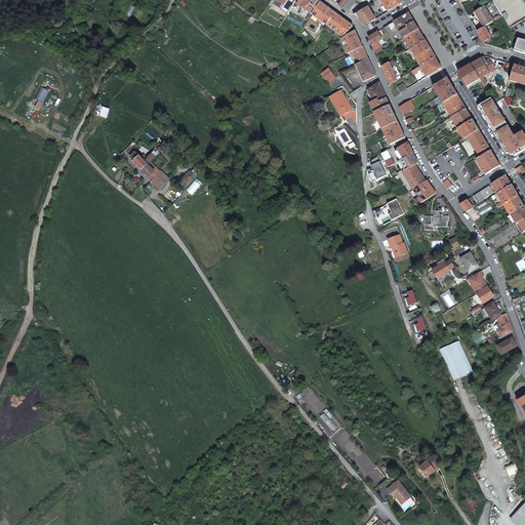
[(318,0),(297,0),(295,5),(306,11),(307,12),(310,14),(310,13),(319,1),(318,0)]
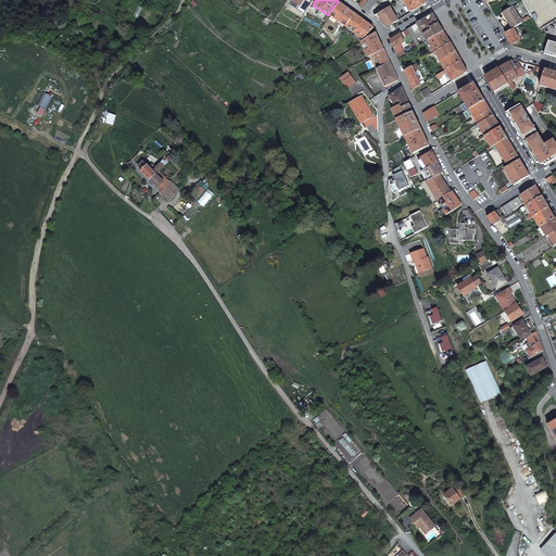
[(368,0),(363,9),(368,12),(376,0),(368,0)]
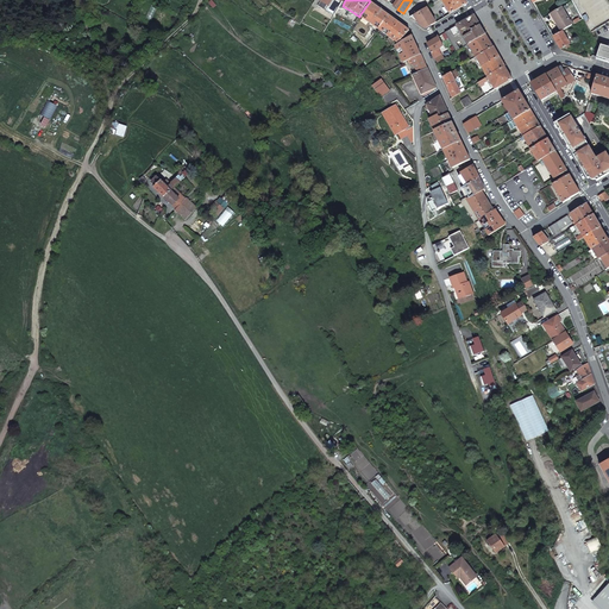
[(466,0),(441,0),(451,13),(468,2),(466,0)]
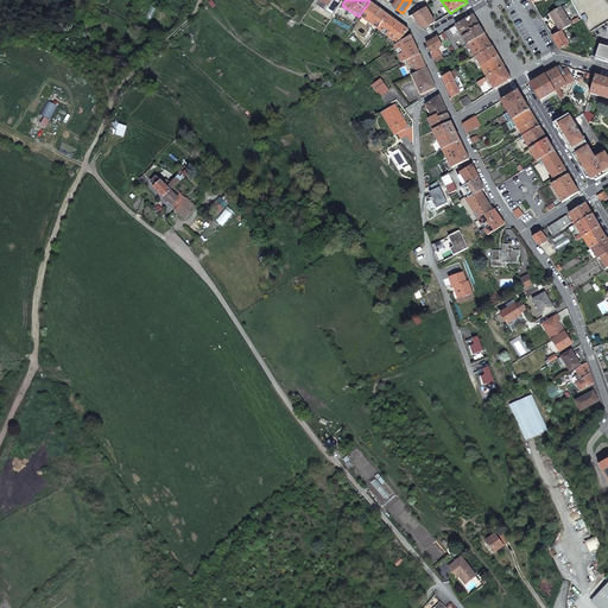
[(388,16),(371,2),(360,17),(378,30),(388,16)]
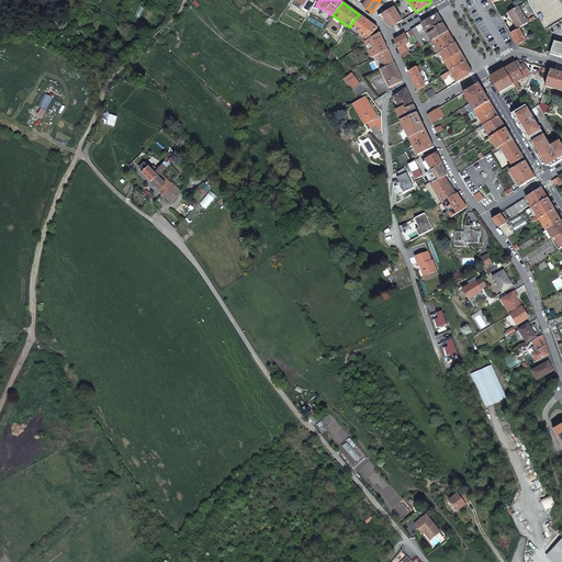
[(398,23),(403,20),(394,7),(382,14),(385,20),(384,21),(388,23),(398,23)]
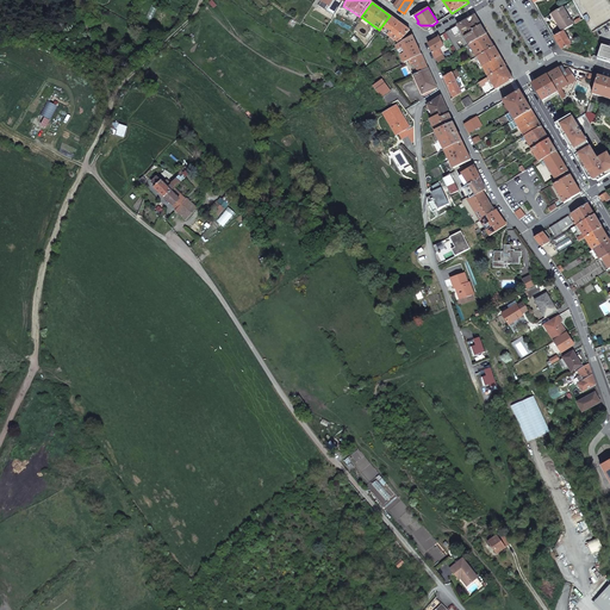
[(573,25),(562,7),(552,13),(562,31),(564,30),(566,29),(570,27),(573,25)]
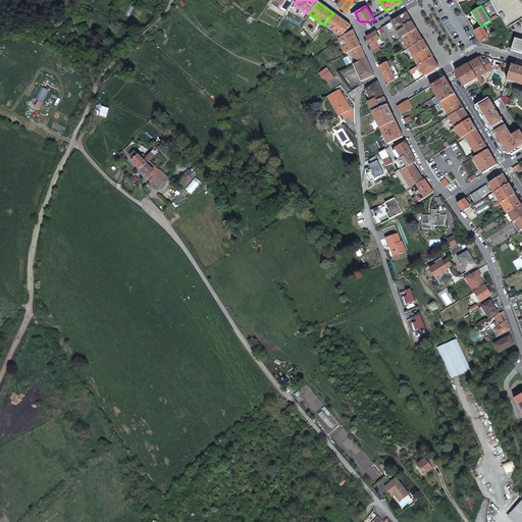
[(402,38),(417,29),(407,12),(381,28),(387,40),(396,35),(390,27),(395,24),(402,38)]
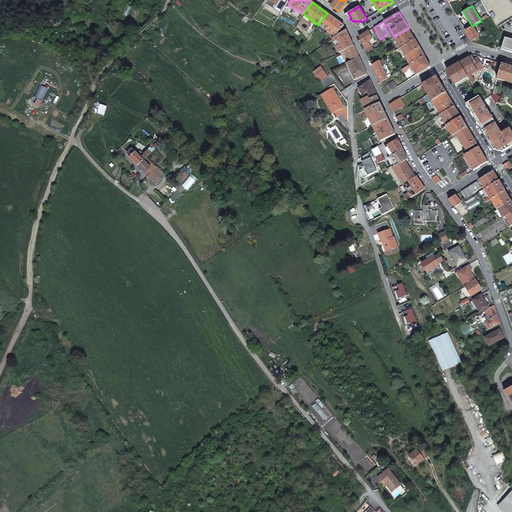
[(327,13),(318,25),(323,29),(330,34),(328,37),(331,40),(332,40),(344,25),(327,13)]
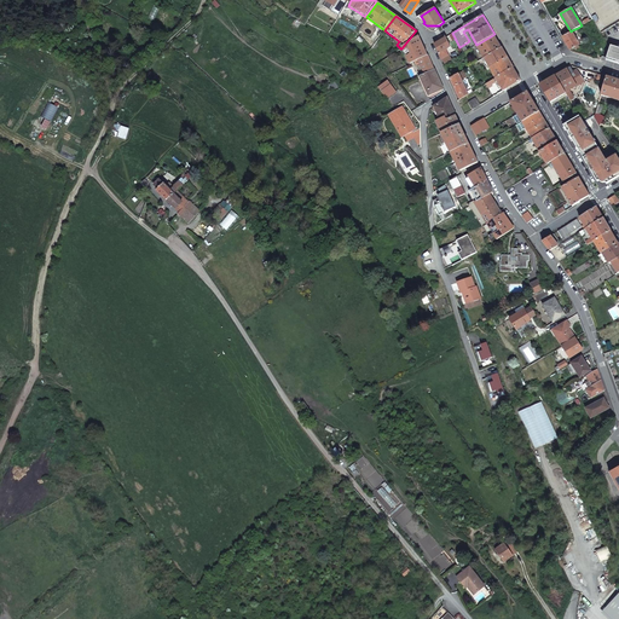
[(562,36),(571,50),(576,47),(577,48),(580,47),(579,45),(580,44),(572,30),(571,32),(562,36)]
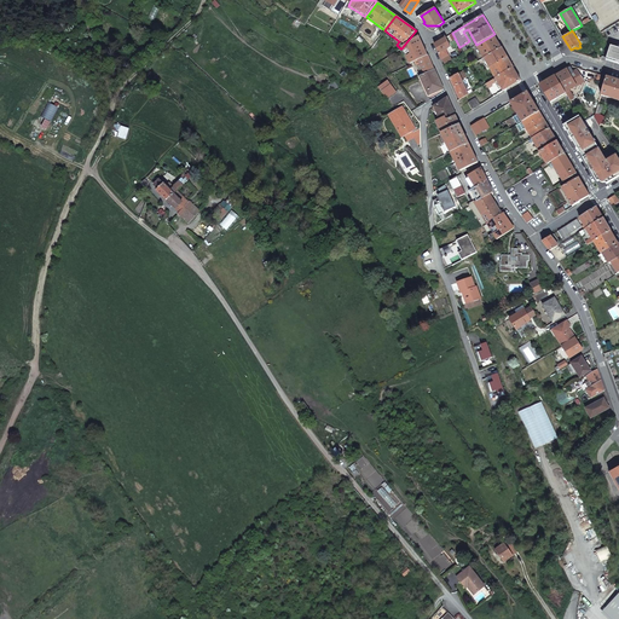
[(502,47),(495,34),(476,45),(481,53),(475,57),(478,62),(484,58),(502,47)]
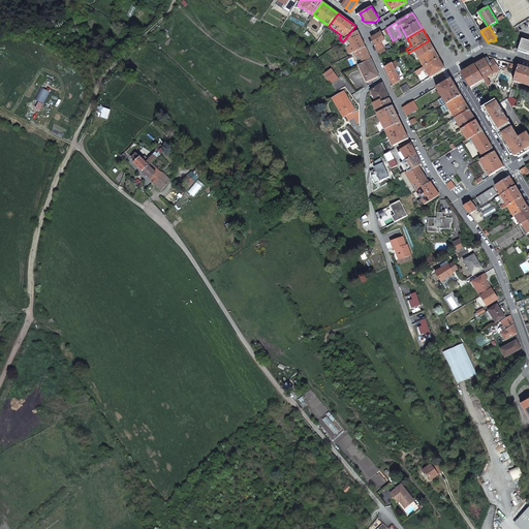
[(359,31),(343,41),(350,55),(358,52),(366,48),(359,31)]
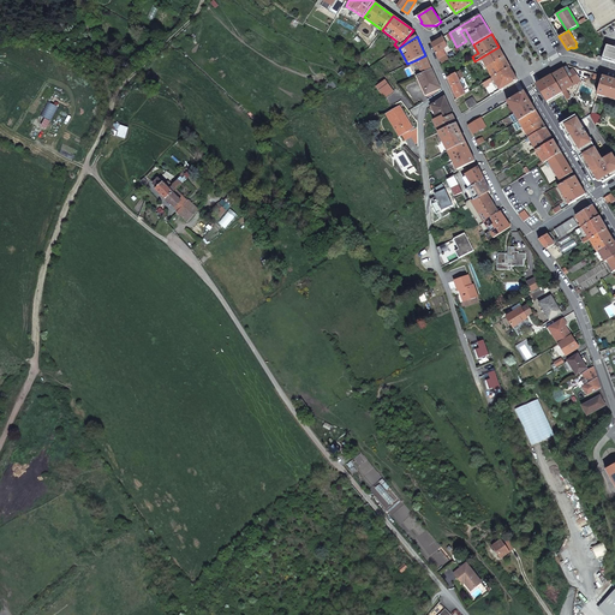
[(448,46),(443,36),(433,43),(439,59),(446,54),(443,48),(448,46)]
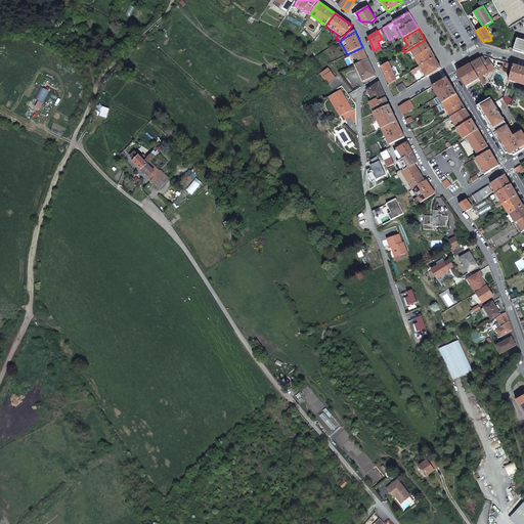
[(429,46),(425,40),(409,49),(415,57),(416,57),(423,53),(422,50),(429,46)]
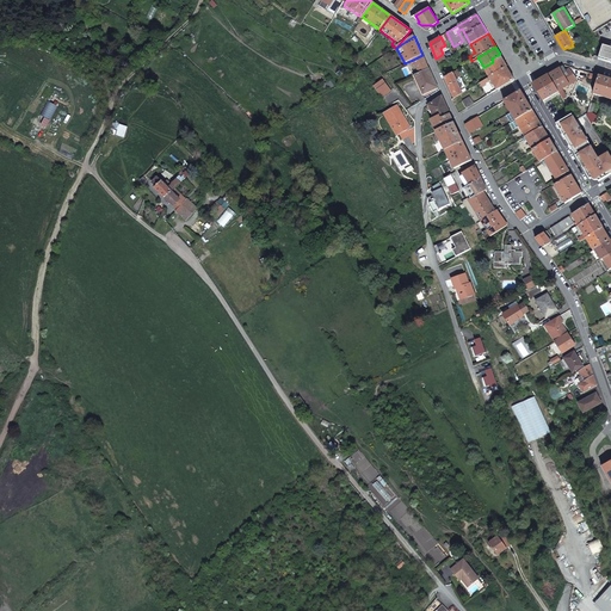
[(597,60),(610,63),(610,48),(609,49),(608,49),(602,47),(598,57),(597,60)]
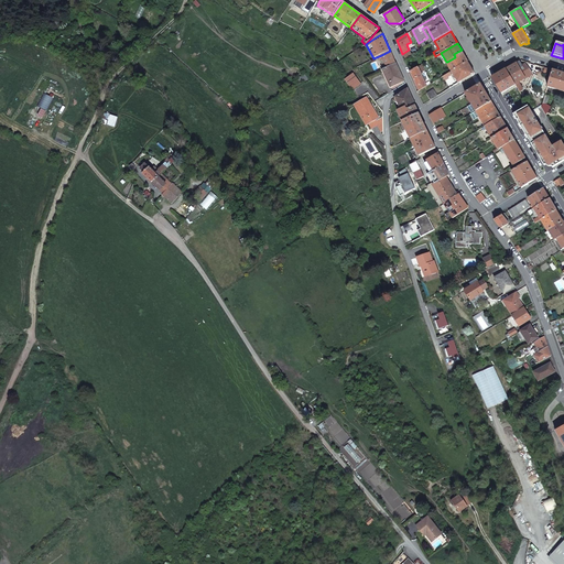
[(468,61),(462,50),(454,54),(455,57),(447,62),(452,71),(468,61)]
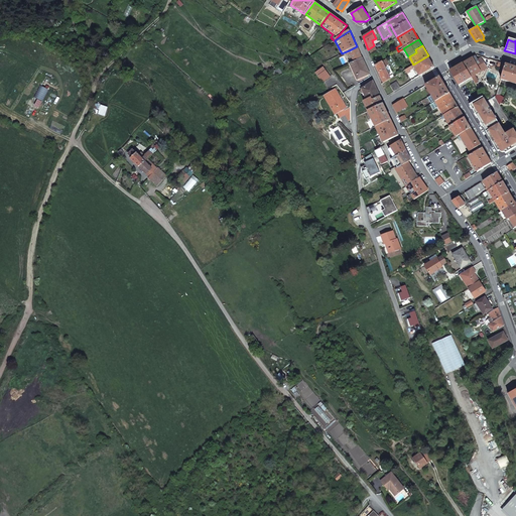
[(354,60),(362,56),(357,46),(349,50),(354,60)]
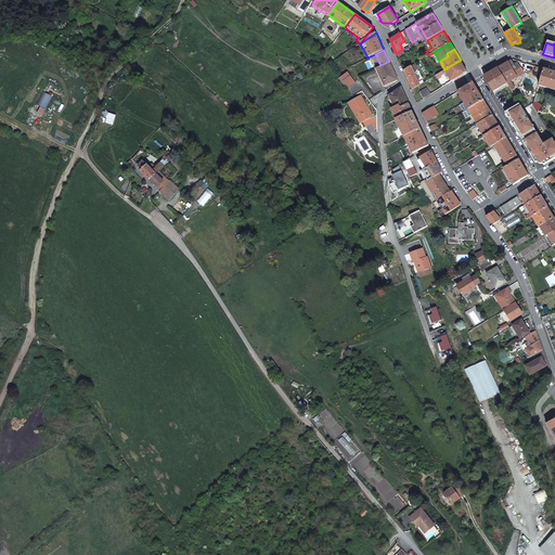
[(467,72),(461,60),(444,69),(452,81),(467,72)]
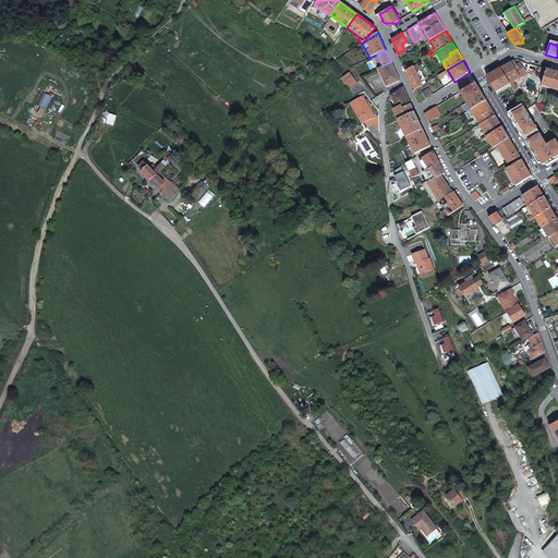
[(519,69),(514,60),(500,68),(510,83),(526,73),(524,70),(523,71),(521,68),(519,69)]
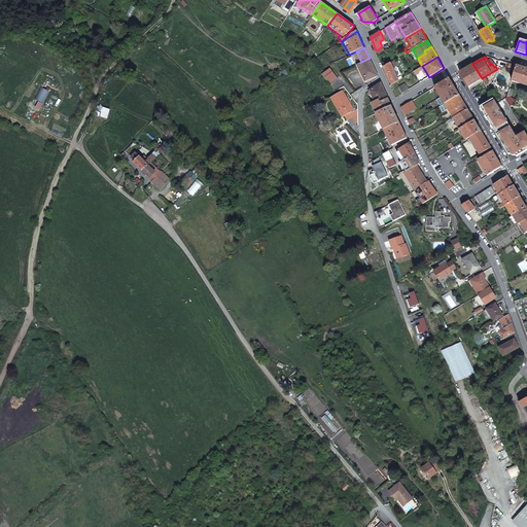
[(364,80),(377,74),(370,58),(361,62),(357,64),(364,80)]
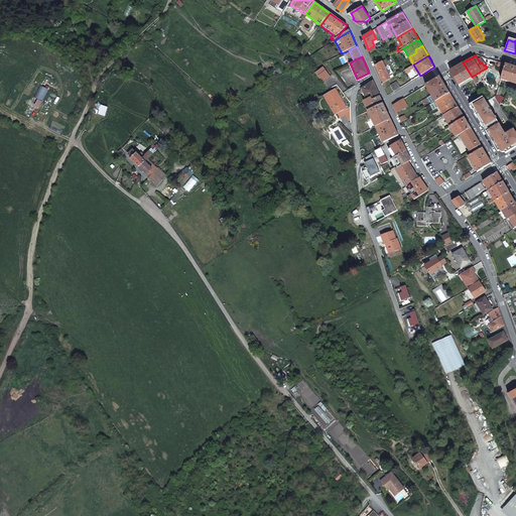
[(376,65),(384,83),(391,78),(385,66),(388,63),(385,58),(376,65)]
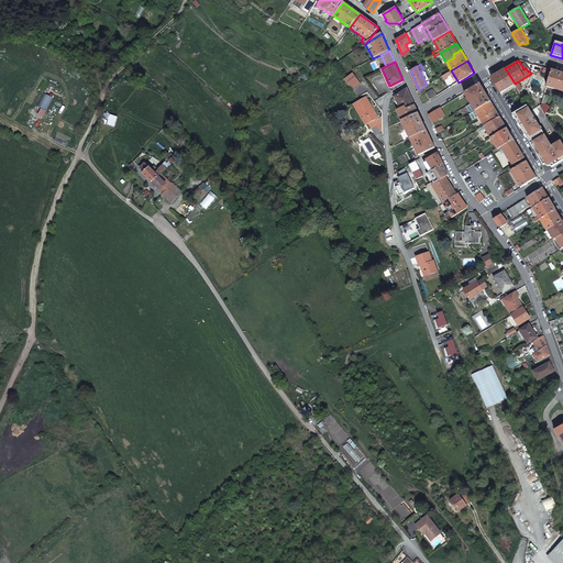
[(515,84),(505,68),(492,77),(500,92),(515,85),(515,84)]
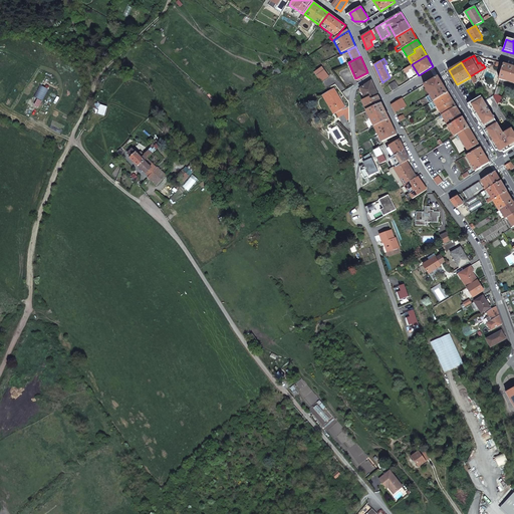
[(499,79),(513,83),(513,66),(503,63),(502,67),(499,79)]
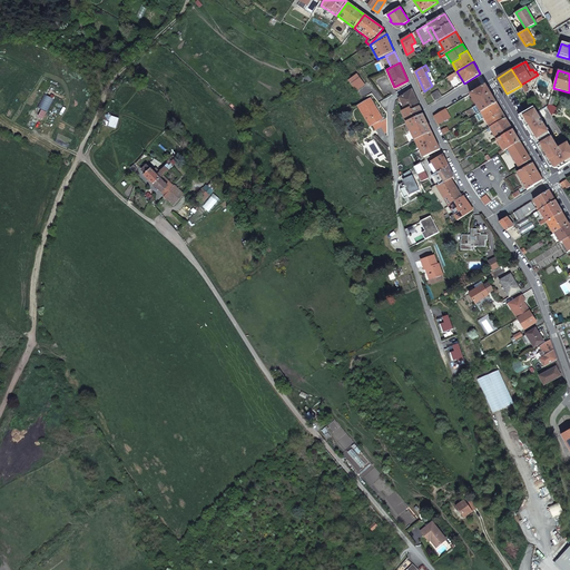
[(487,84),(470,94),(477,104),(485,98),(484,97),(492,92),(487,84)]
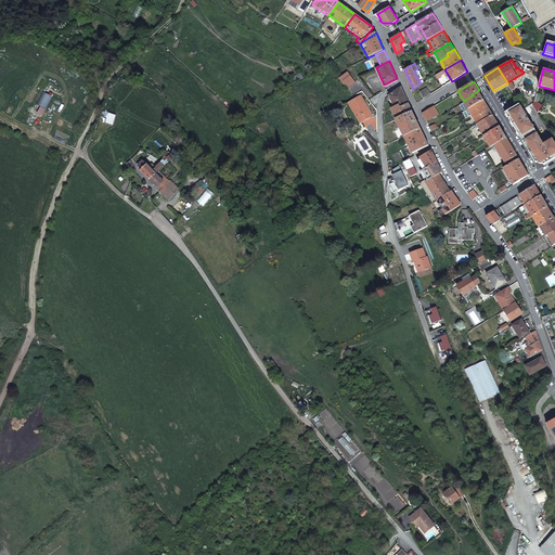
[(409,103),(401,88),(395,92),(390,95),(396,106),(399,105),(400,107),(409,103)]
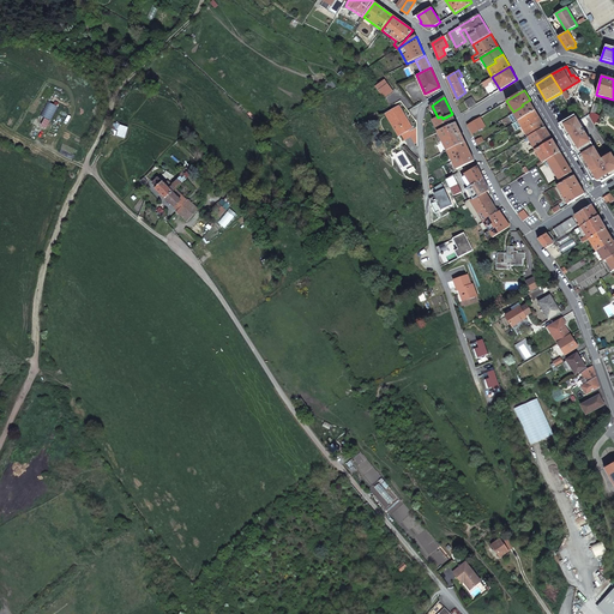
[(464,102),(468,109),(476,104),(473,97),(464,102)]
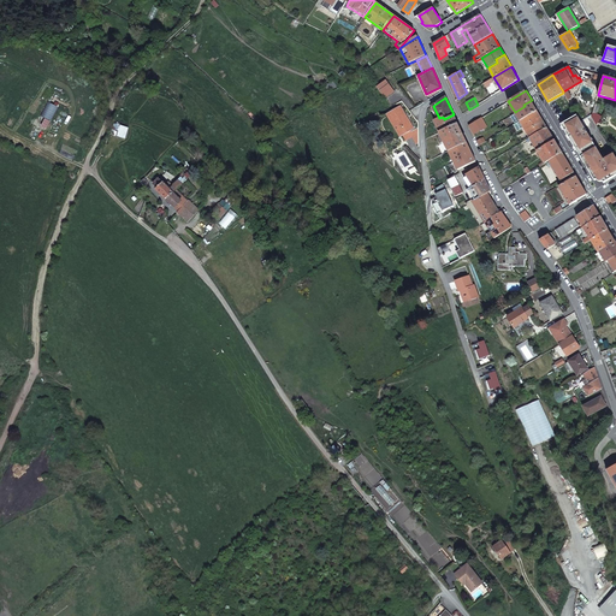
[(525,106),(515,112),(520,122),(538,111),(532,101),(525,106)]
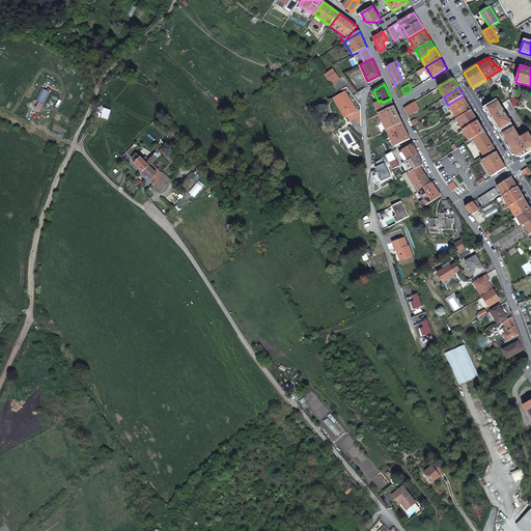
[(344,91),(335,98),(346,116),(354,112),(356,110),(344,91)]
